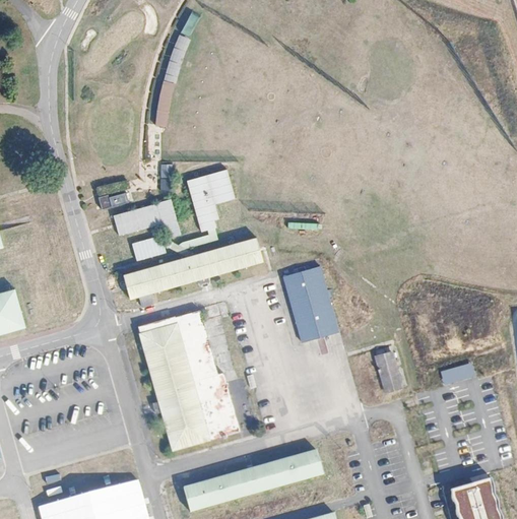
[(469,0),(491,72),(514,66),(495,0),(469,0)]
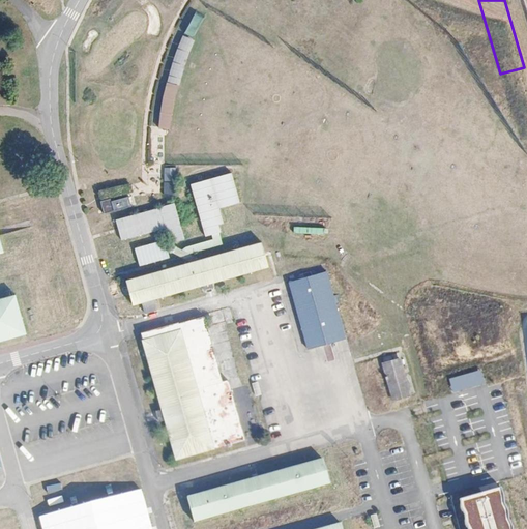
[(194,12),(183,32),(192,36),(202,18),(194,12)]
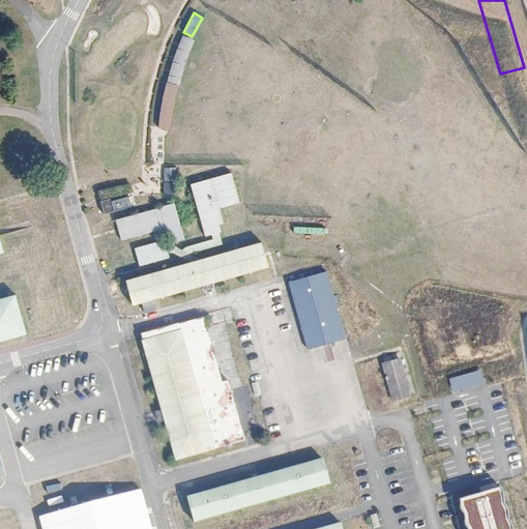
[(157,126),(170,129),(188,36),(175,34),(157,126)]
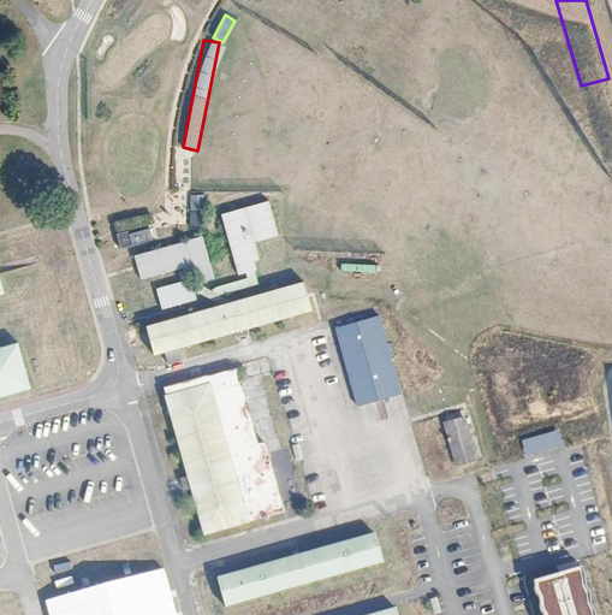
[(219,214),(236,276),(255,270),(253,261),(260,260),(255,242),(279,236),(268,200),(219,214)]
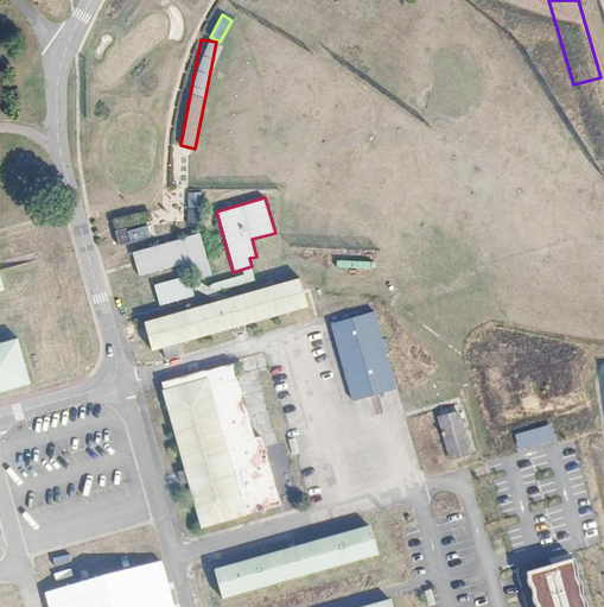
[(186,210),(186,222),(198,222),(198,210),(186,210)]
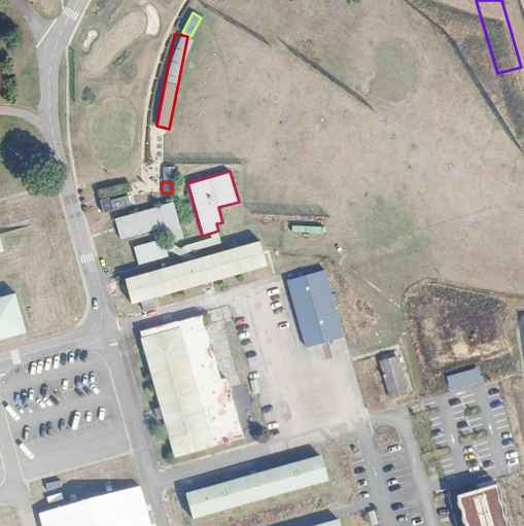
[(104,212),(133,205),(129,191),(109,197),(110,201),(102,203),(104,212)]
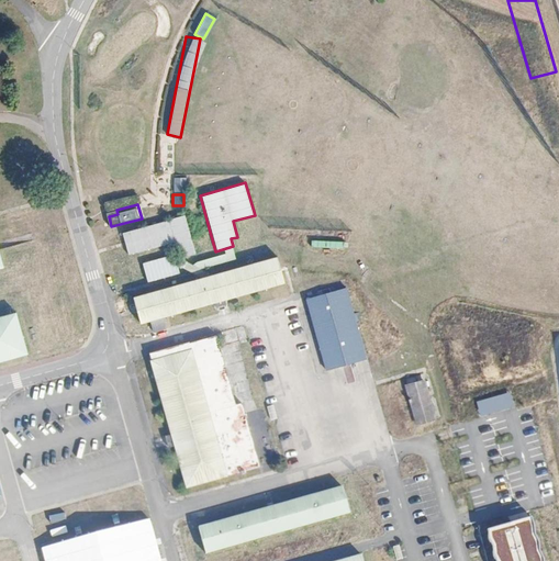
[(121,233),(127,256),(174,243),(179,258),(196,254),(185,214),(121,233)]
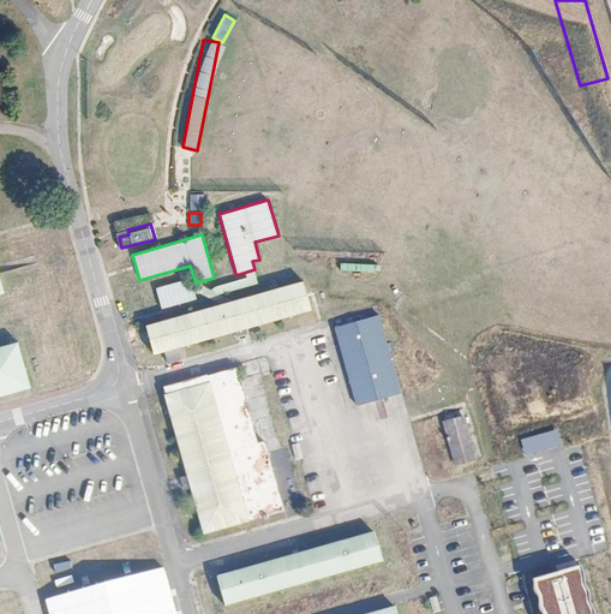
[(0,397),(31,388),(18,341),(0,345),(0,293),(5,292),(0,276),(0,397)]
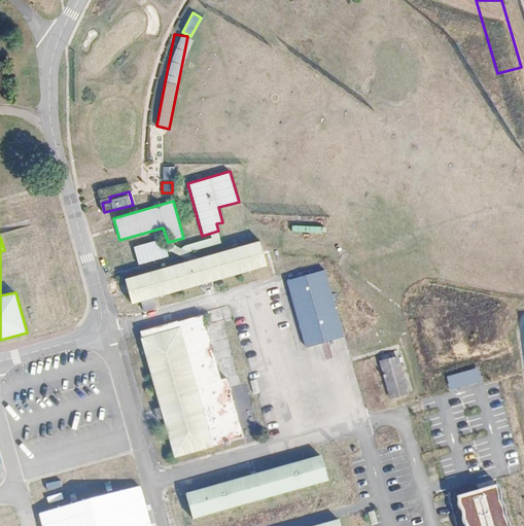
[(133,246),(137,265),(168,256),(163,239),(133,246)]
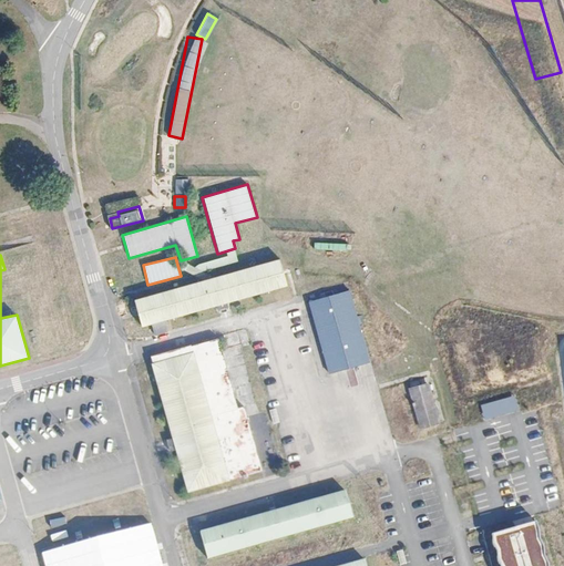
[(287,286),(279,258),(134,300),(142,328),(287,286)]
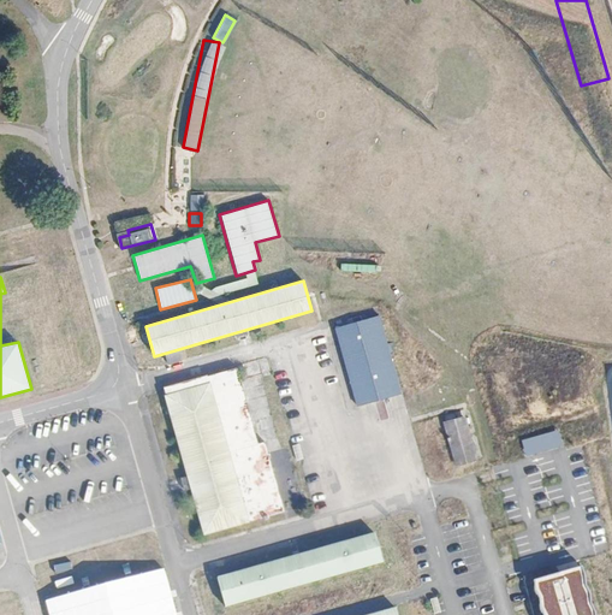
[(378,314),(331,327),(350,402),(398,390),(378,314)]
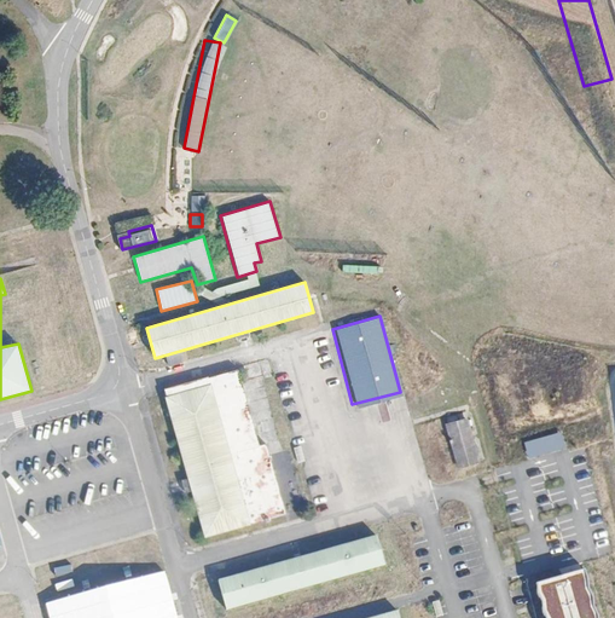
[(241,367),(161,390),(204,532),(284,512),(241,367)]
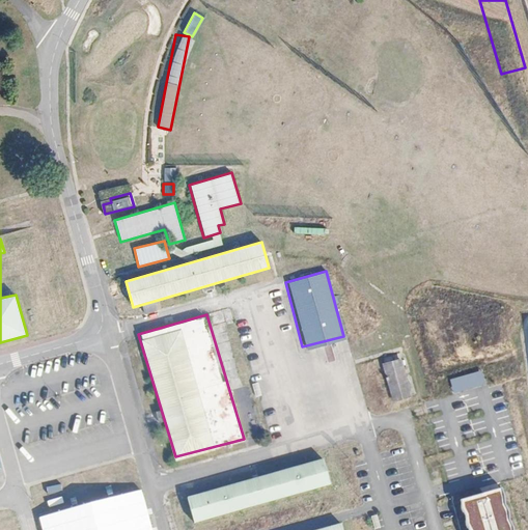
[(397,358),(380,363),(389,400),(408,396),(397,358)]
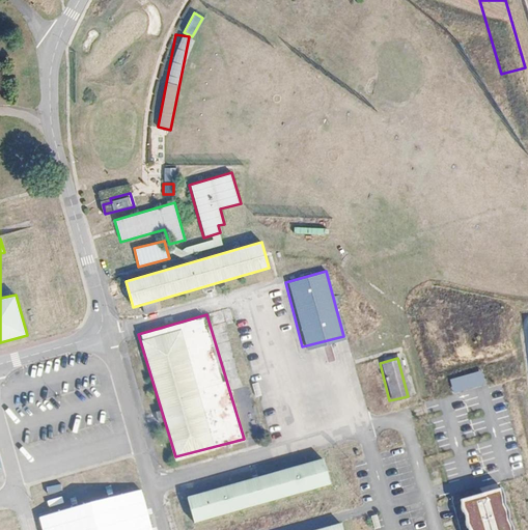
[(479,369),(447,379),(451,392),(482,383),(479,369)]
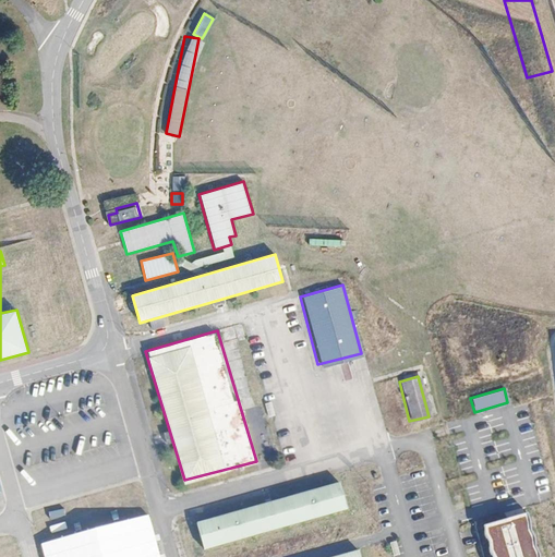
[(350,509),(340,481),(195,522),(203,552),(350,509)]
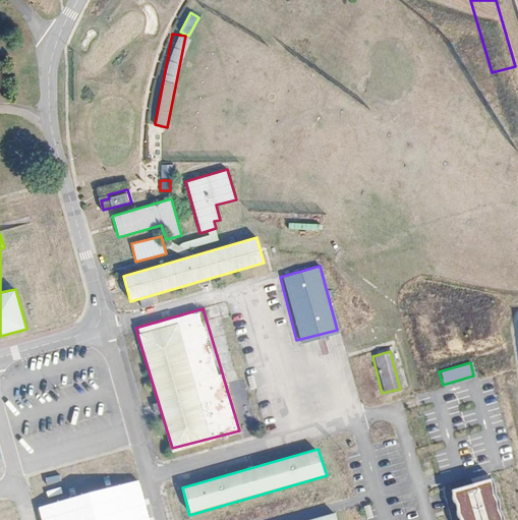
[(145,519),(133,479),(33,508),(36,519),(145,519)]
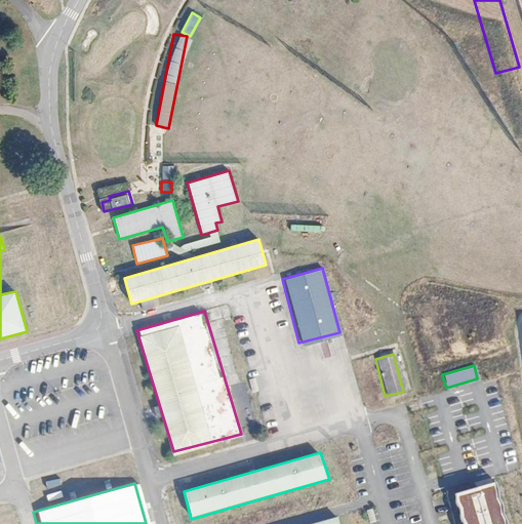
[(505,523),(504,518),(500,513),(500,504),(496,496),(494,483),(455,494),(457,500),(462,507),(462,515),(466,523),(505,523)]
